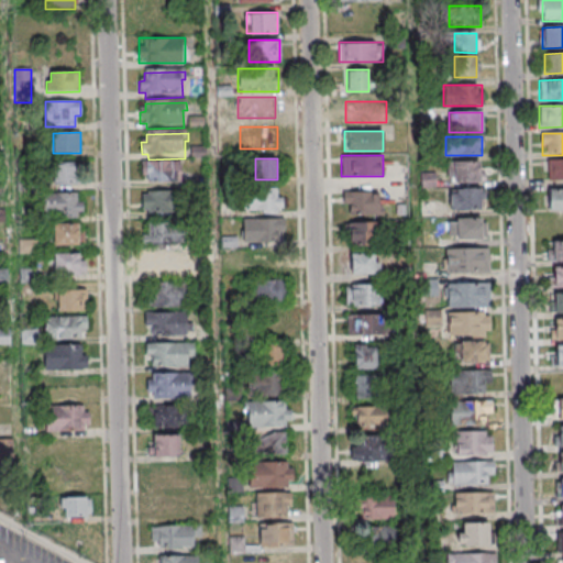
[(142,180),(180,180),(180,159),(142,159),(142,180)]
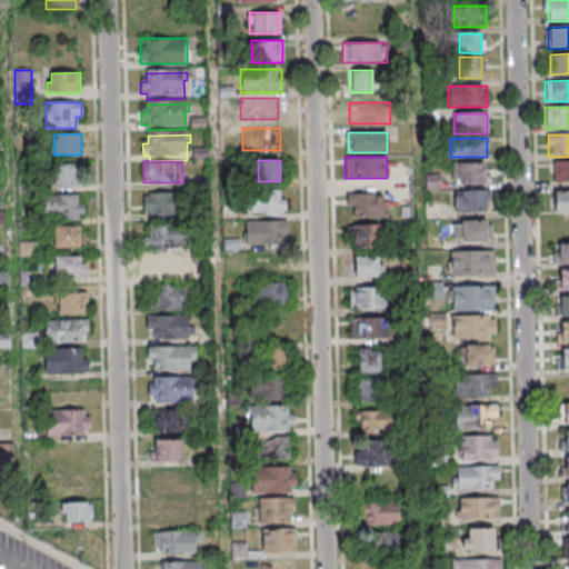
[(568,182),(568,161),(553,162),(553,183),(568,182)]
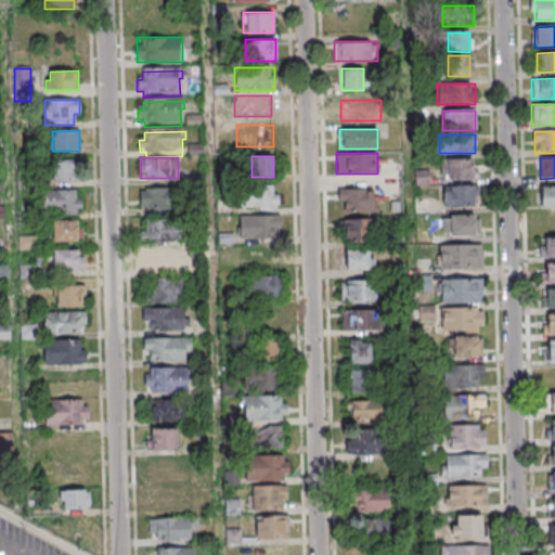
[(440,159),(440,180),(476,181),(476,159),(440,159)]
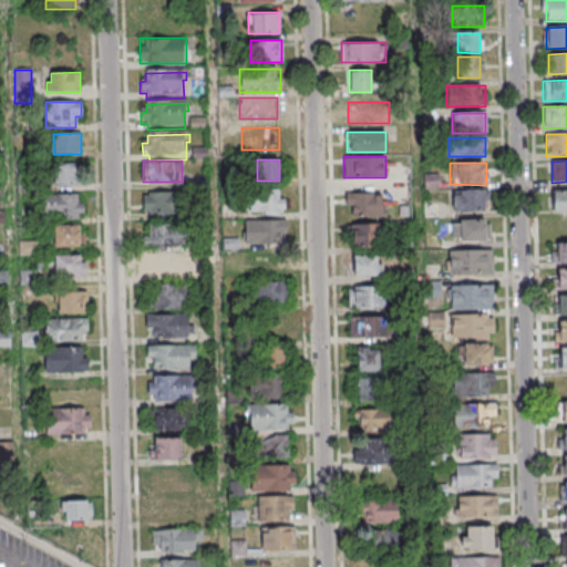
[(53,187),(53,165),(82,165),(83,187),(53,187)]
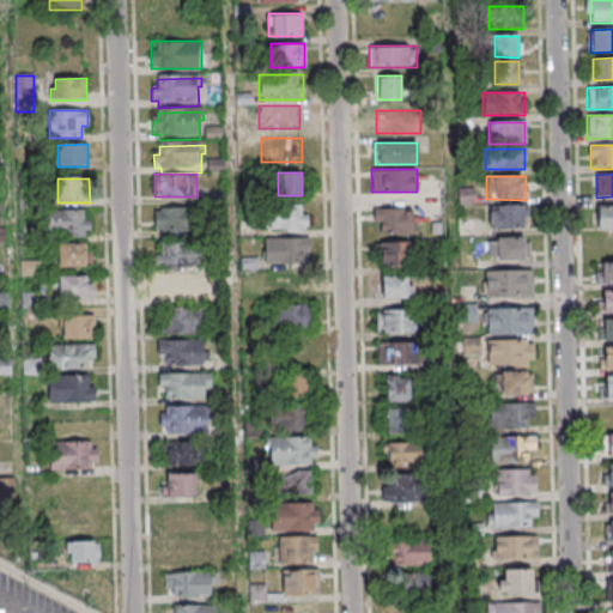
[(267,231),(307,231),(307,205),(267,205),(267,231)]
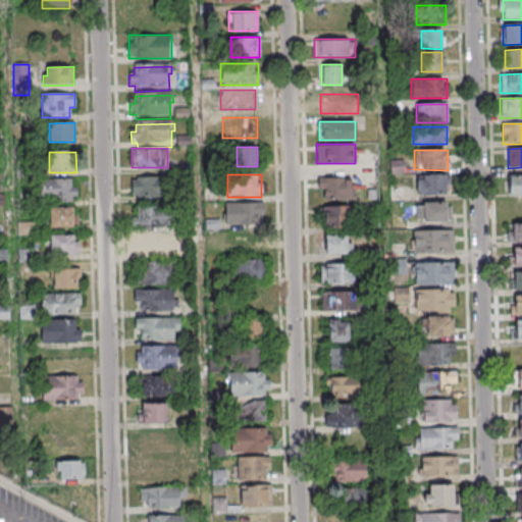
[(416,175),(416,195),(447,195),(447,175),(416,175)]
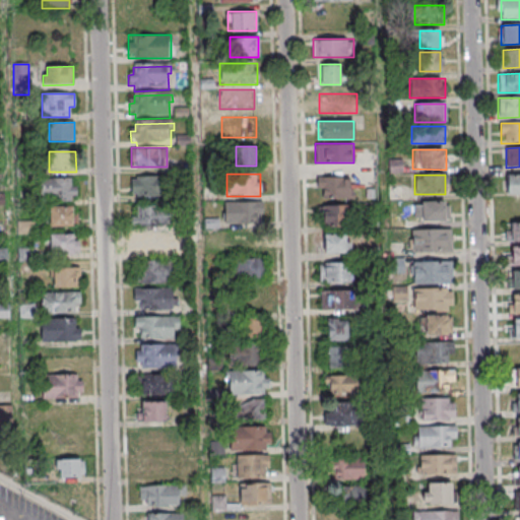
[(519,195),(519,175),(505,176),(506,196),(519,195)]
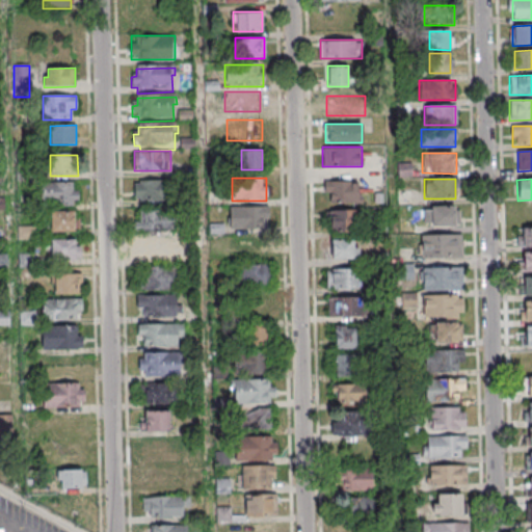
[(167,200),(167,180),(135,180),(135,200),(167,200)]
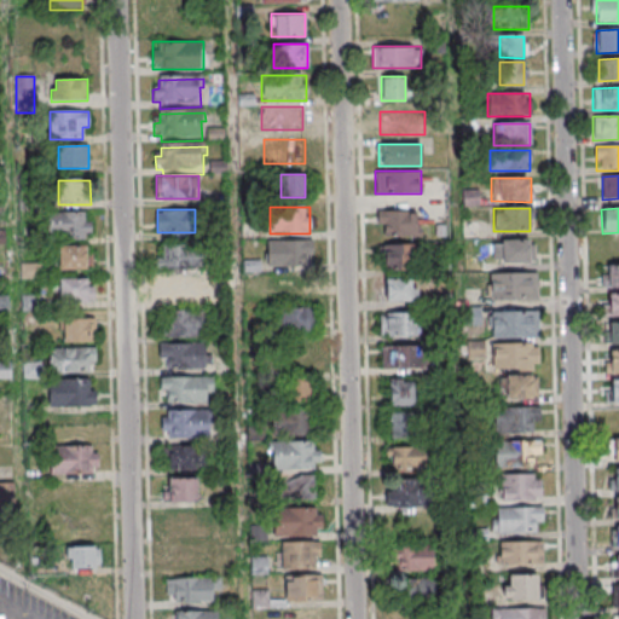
[(417,210),(379,210),(379,236),(417,236),(417,210)]
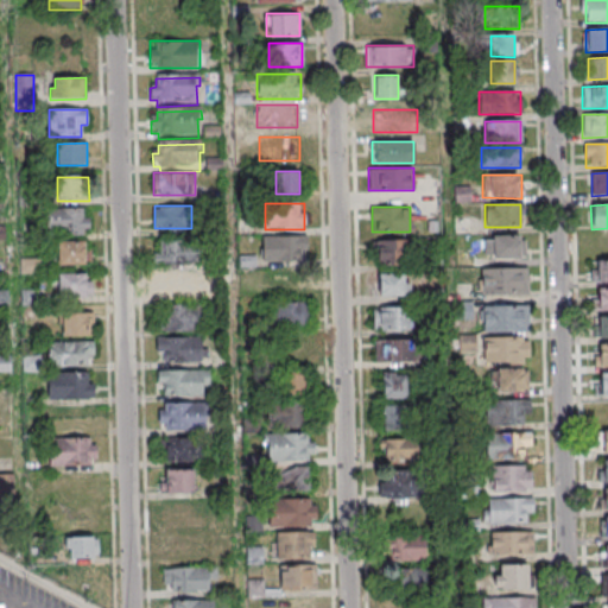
[(83,209),(83,219),(89,219),(89,229),(83,230),(83,236),(45,236),(45,209),(83,209)]
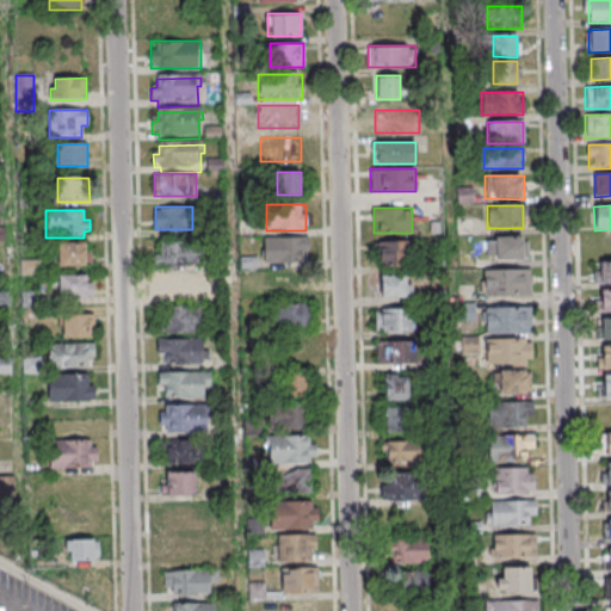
[(264,238),(264,263),(307,263),(308,238),(264,238)]
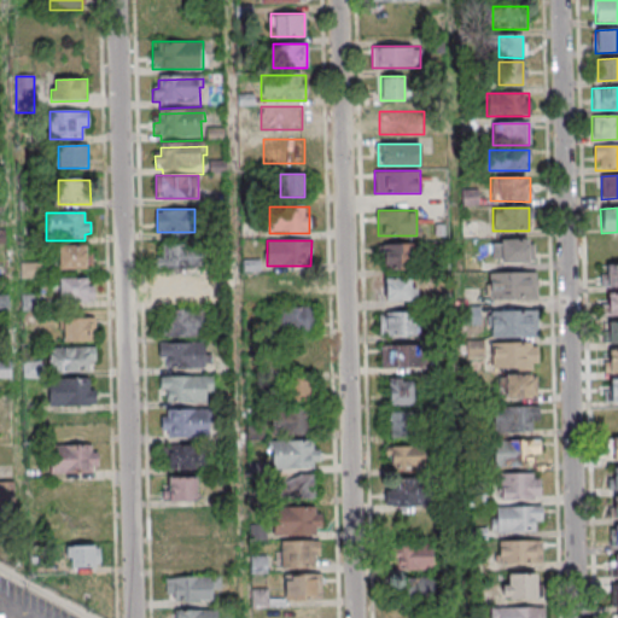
[(493,263),(529,263),(529,240),(493,240),(493,263)]
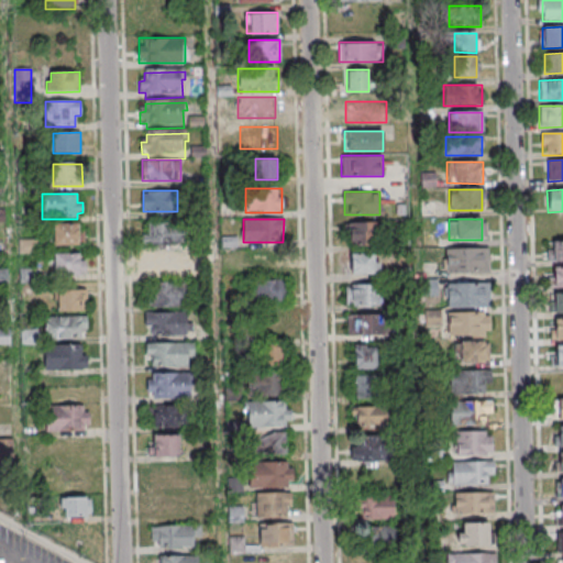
[(143,244),(183,244),(183,222),(143,222),(143,244)]
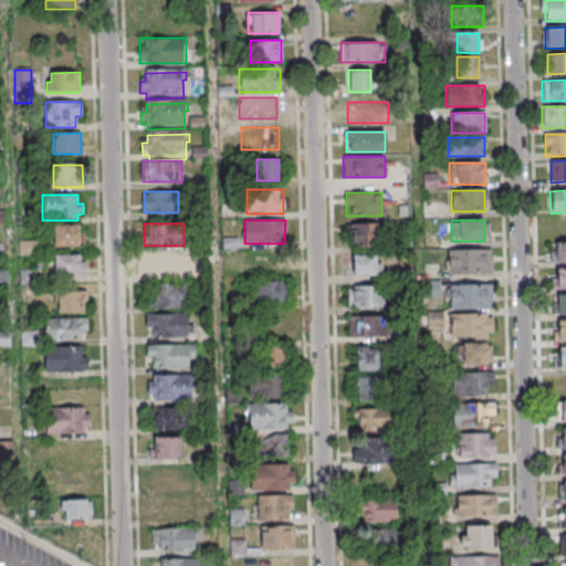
[(378,223),(348,223),(348,247),(378,247),(378,223)]
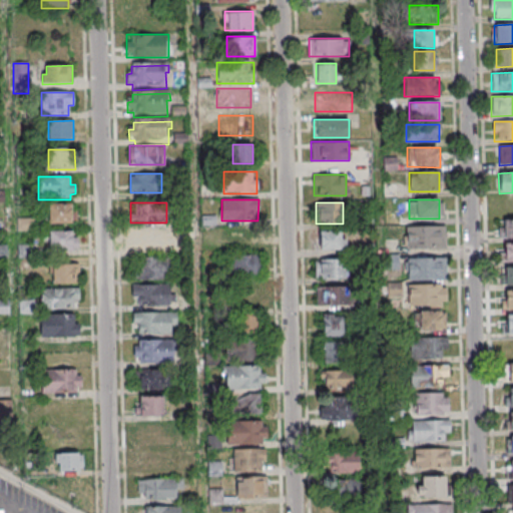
[(71,204),(71,223),(49,224),(48,204),(71,204)]
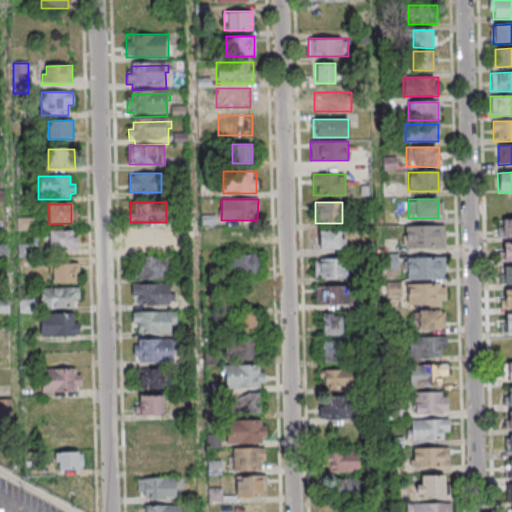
[(17,219),(33,219),(33,231),(17,231),(17,219)]
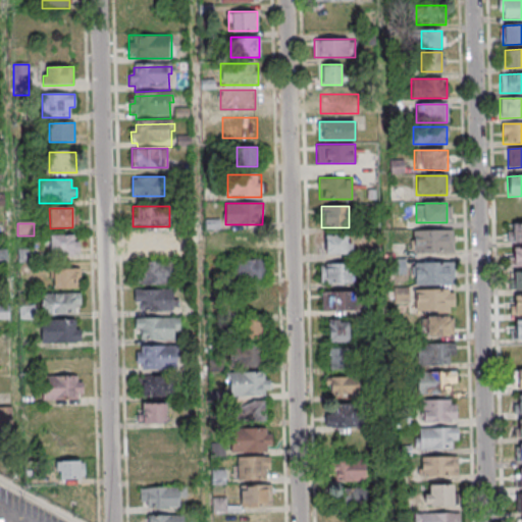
[(513,227),(521,226),(521,245),(513,245),(513,227)]
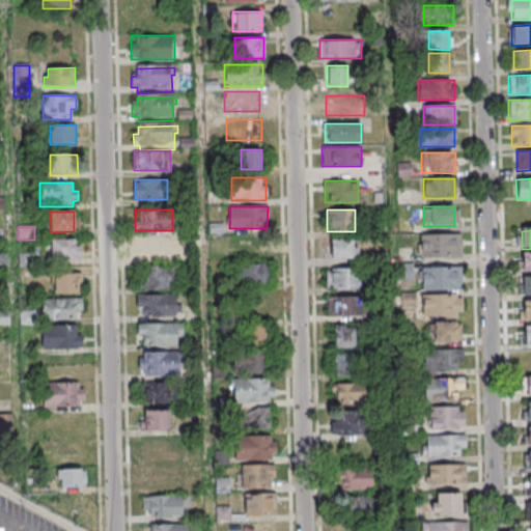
[(421,238),(460,236),(460,258),(422,259),(421,238)]
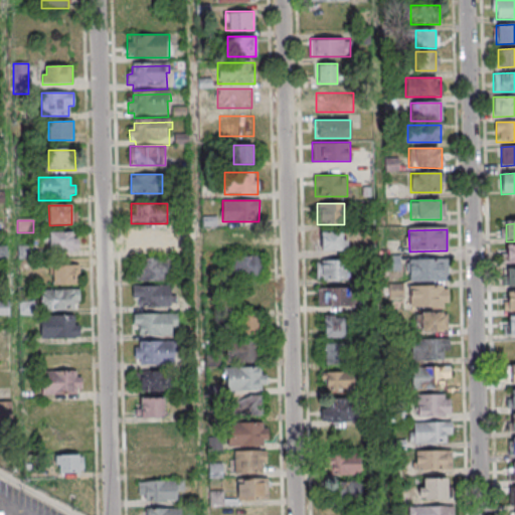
[(173,250),(173,230),(134,230),(134,250),(173,250)]
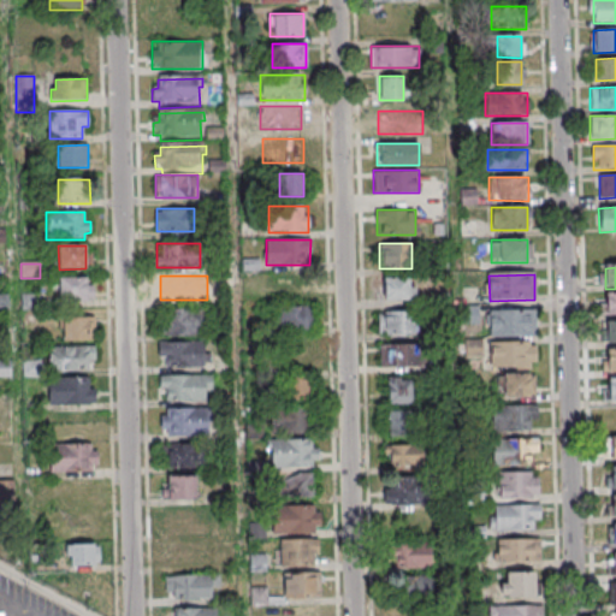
[(379,277),(379,300),(414,300),(414,277),(379,277)]
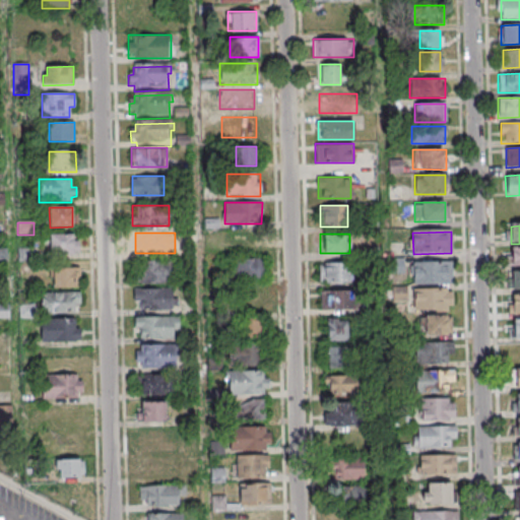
[(50,235),(73,235),(73,242),(78,242),(78,253),(73,253),(73,255),(50,255),(50,235)]
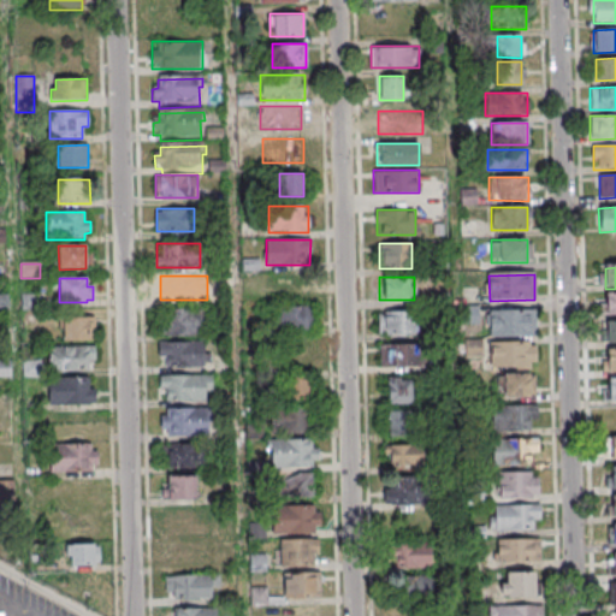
[(615,292),(605,294),(605,315),(615,314),(615,292)]
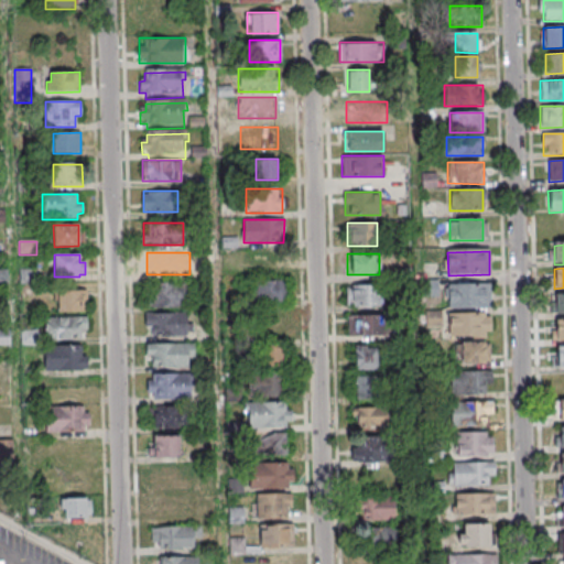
[(20,270),(36,270),(36,283),(20,284),(20,270)]
